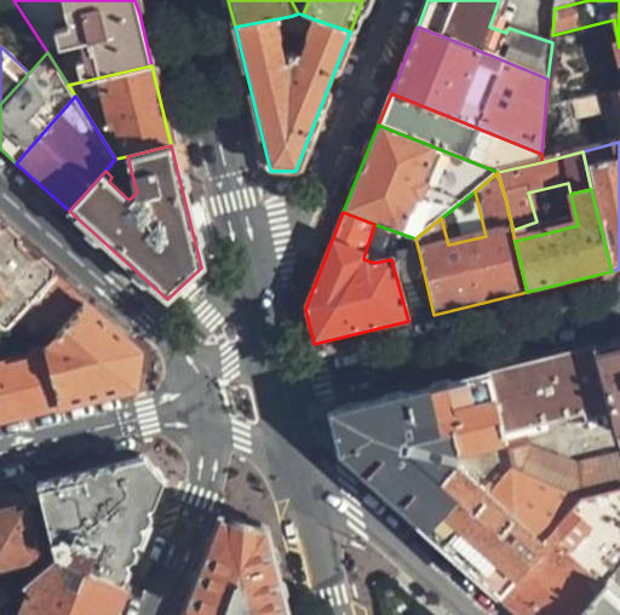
[(0,328),(6,328),(19,339),(27,331),(15,319),(52,276),(0,230),(0,328)]
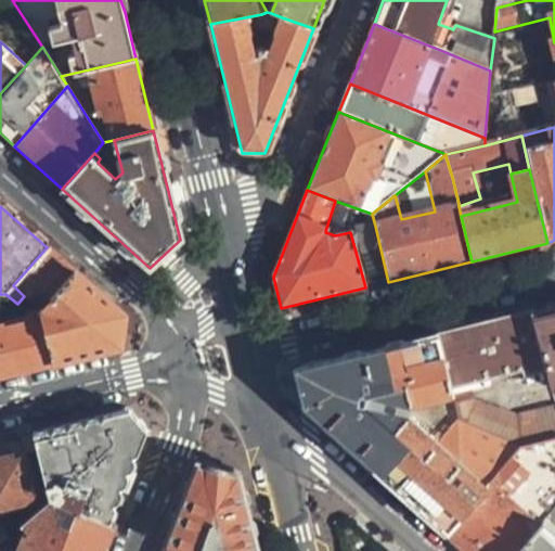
[(73,271),(47,247),(13,285),(24,296),(39,309),(73,271)]
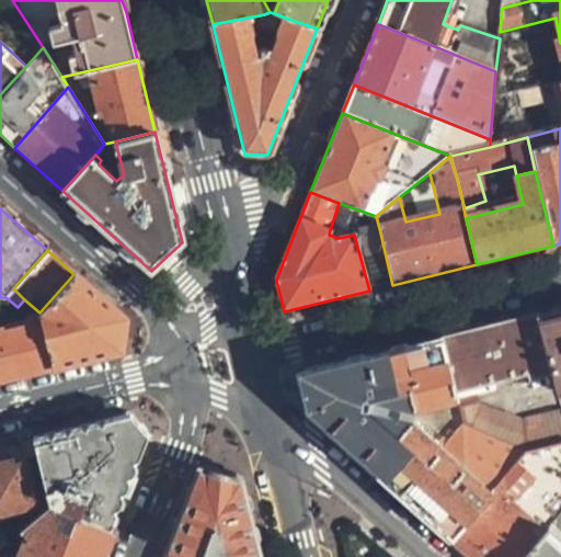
[(125,319),(73,274),(39,313),(37,316),(52,367),(117,350),(125,319)]
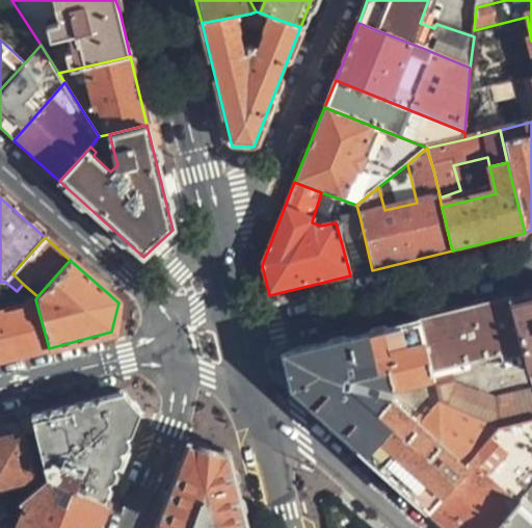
[(531,293),(507,300),(522,357),(527,376),(531,374),(531,293)]
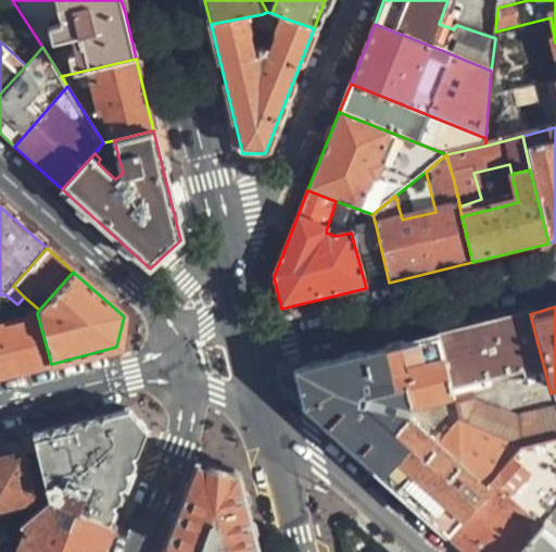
[(0,375),(51,364),(37,313),(26,315),(27,322),(4,328),(3,325),(0,325),(0,375)]
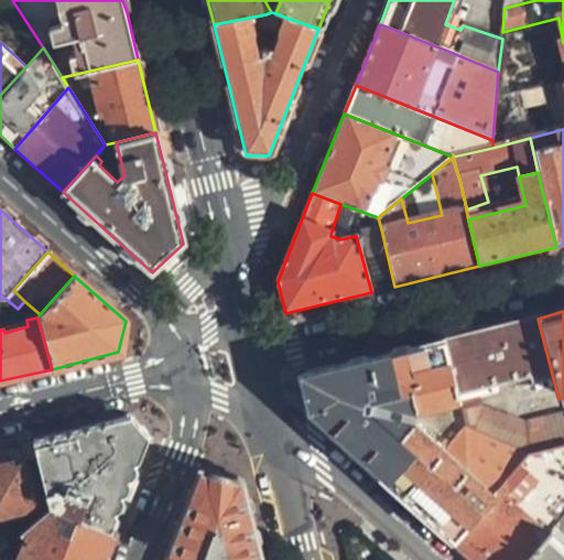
[(538,319),(499,327),(513,381),(530,378),(532,383),(553,378),(538,319)]
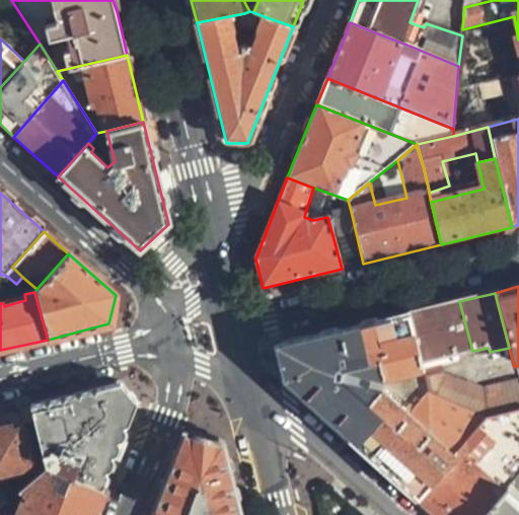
[(459,301),(447,304),(460,354),(472,351),(459,301)]
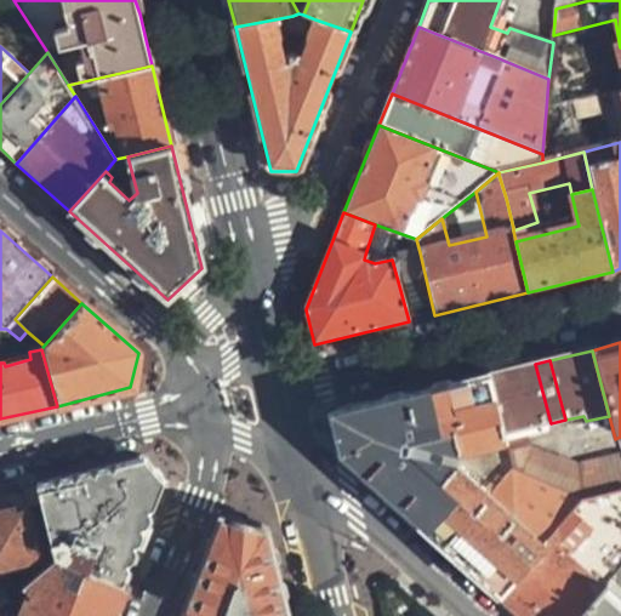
[(535,364),(488,376),(503,441),(524,437),(525,437),(524,429),(551,423),(535,364)]
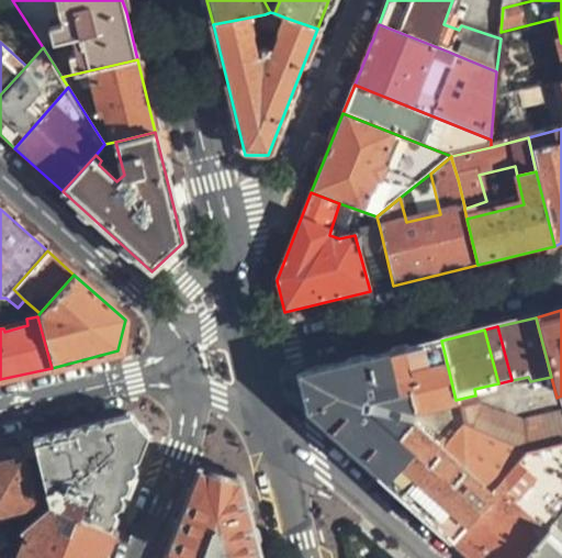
[(441,341),(300,376),(308,414),(452,544),(492,498),(476,483),(462,428),(441,453),(404,419),(406,412),(456,400),(441,341)]
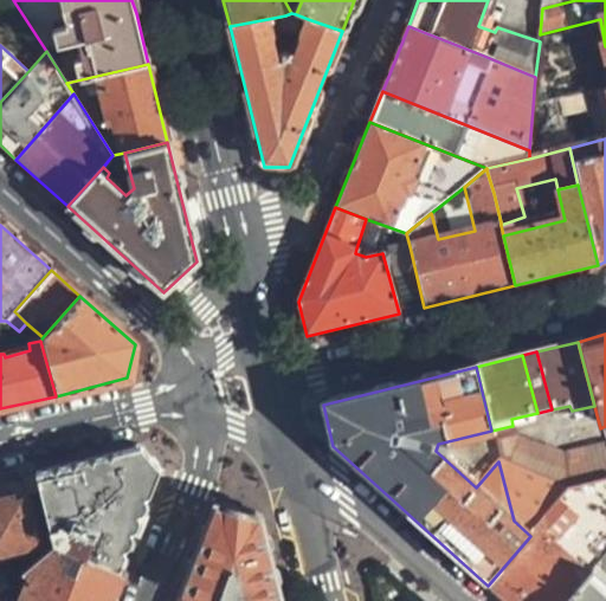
[(511,426),(491,431),(495,444),(515,439),(511,426)]
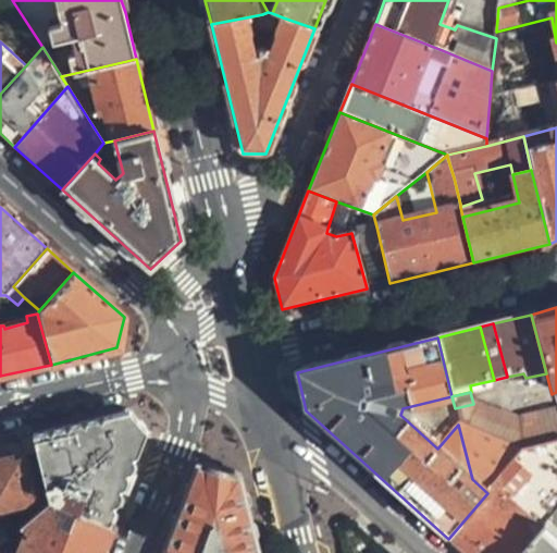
[(555,410),(517,420),(524,452),(556,444),(556,418),(556,413),(555,410)]
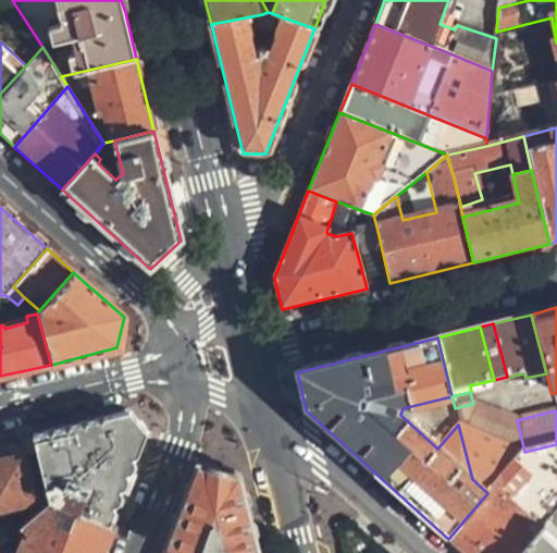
[(108,528),(114,530),(131,489),(150,437),(133,413),(126,414),(32,438),(47,503),(108,528)]
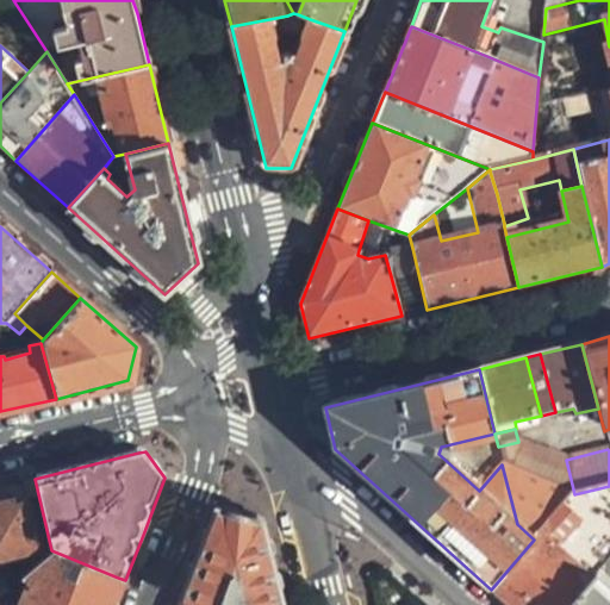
[(491,590),(508,604),(573,604),(584,593),(593,584),(609,563),(609,486),(574,494),(539,535),(534,540),(491,590)]
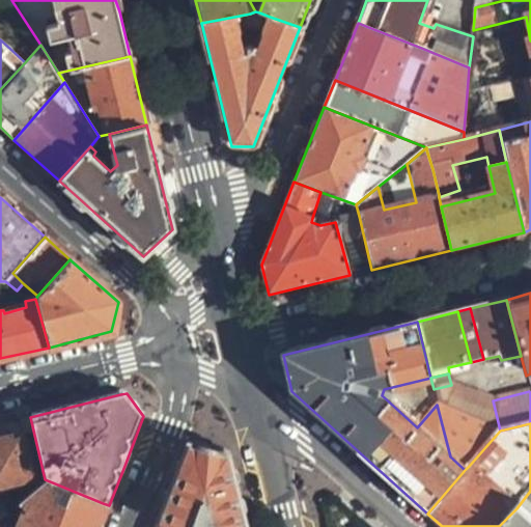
[(0,486),(32,478),(21,435),(0,439),(0,486)]
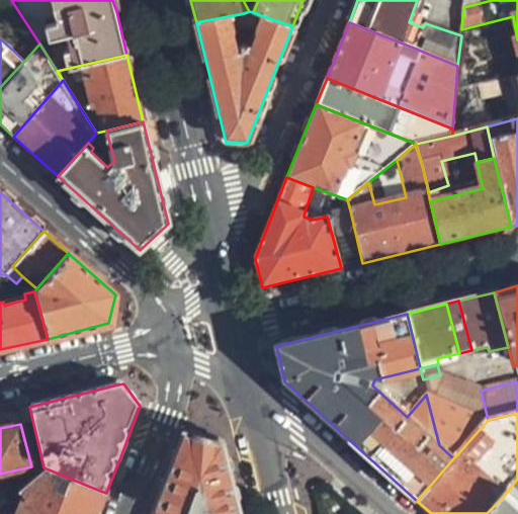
[(184,435),(155,510),(164,513),(239,513),(230,475),(223,444),(184,435)]
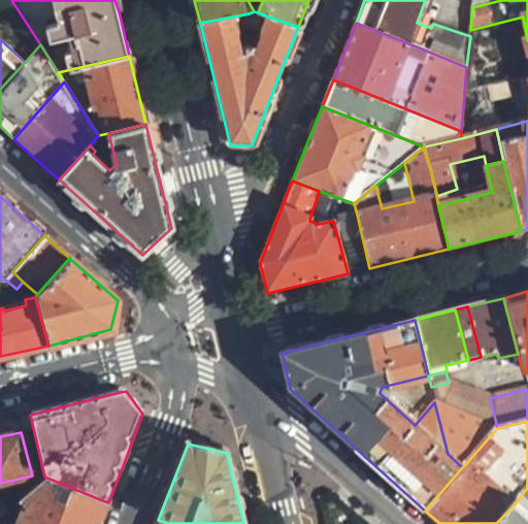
[(44,477),(14,504),(23,506),(15,523),(100,523),(108,502),(102,500),(44,477)]
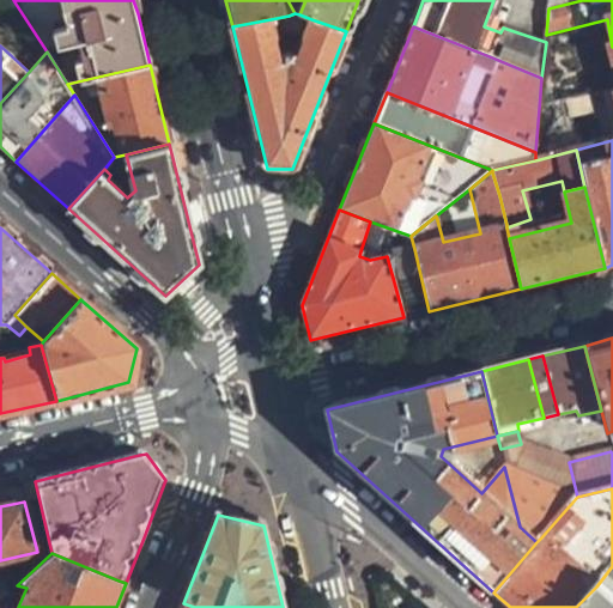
[(612,607),(612,601),(596,587),(587,596),(576,607),(612,607)]
